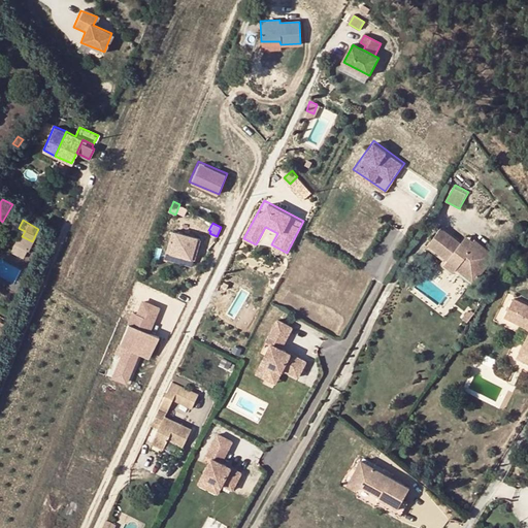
[(461,243),(441,228),(429,243),(448,259),(444,263),(455,271),(457,268),(461,271),(474,255),(467,249),(461,243)]
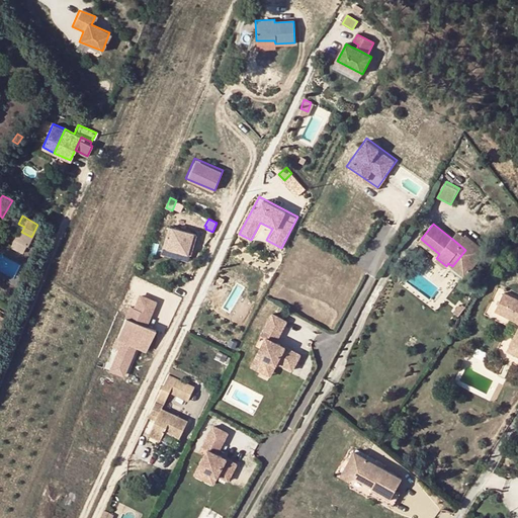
[(178,251),(190,254),(195,235),(169,227),(162,252),(177,257),(178,251)]
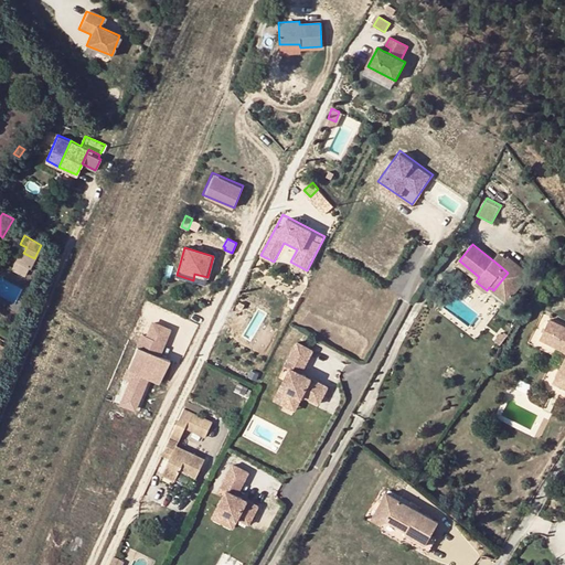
[(34,258),(23,253),(14,270),(25,276),(34,258)]
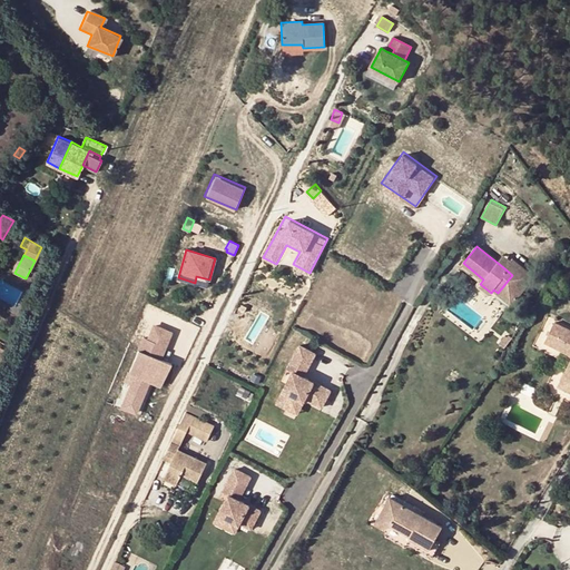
[(498,263),(504,268),(511,261),(504,255),(498,263)]
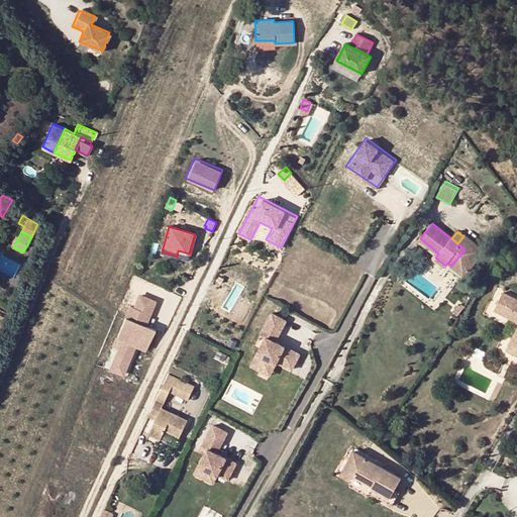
[(486,250),(466,234),(463,236),(457,243),(464,249),(451,266),(464,277),(486,250)]
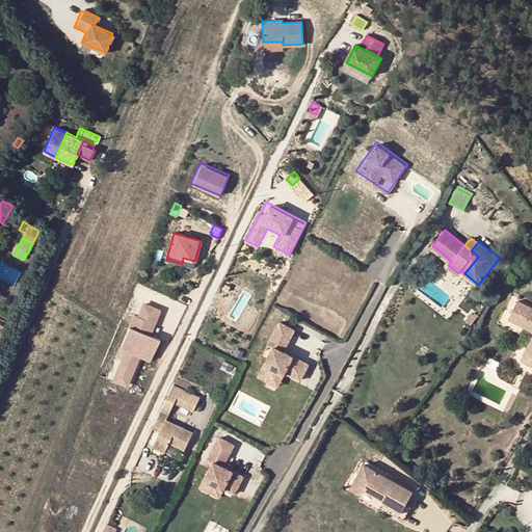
[(193,267),(195,261),(183,258),(182,264),(193,267)]
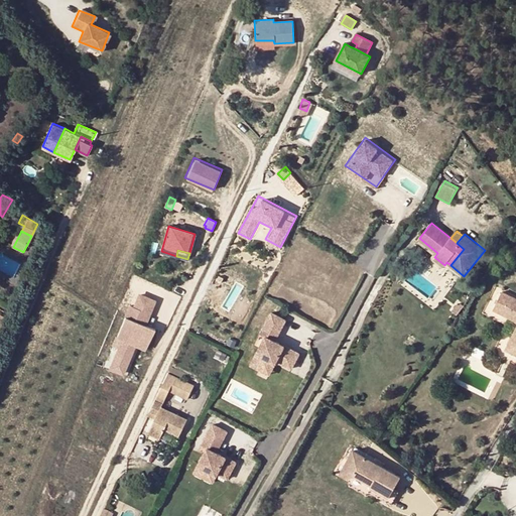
[(515,328),(507,347),(515,352),(515,297),(502,291),(494,309),(515,319),(515,328)]
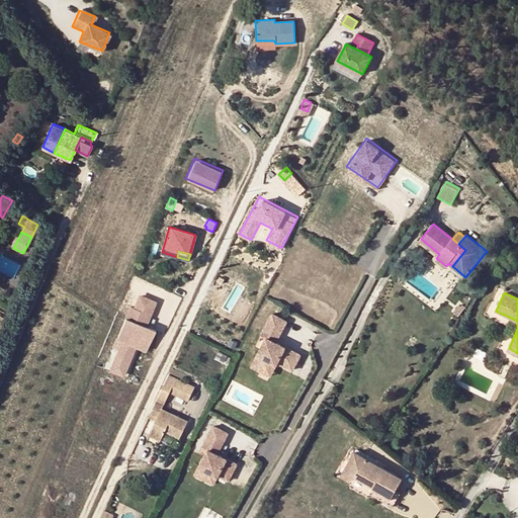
[(147,314),(150,315),(155,303),(142,296),(136,308),(132,307),(117,337),(123,339),(116,354),(127,360),(135,345),(146,350),(155,331),(145,326),(147,320),(144,319),(147,314)]
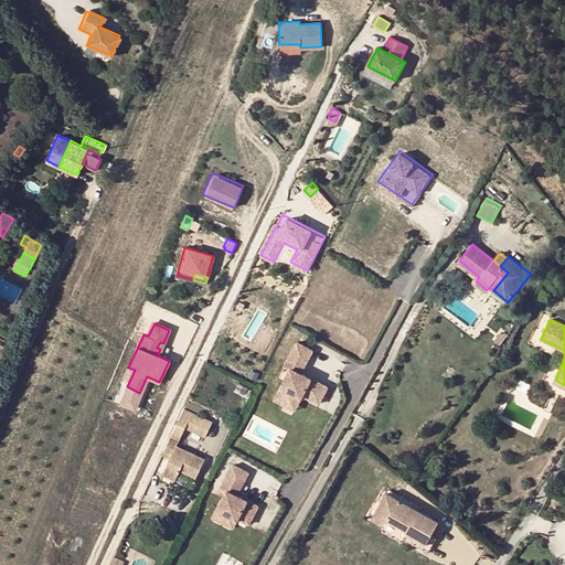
[(502,333),(501,332),(494,340),(500,344),(508,334),(504,331),(502,333)]
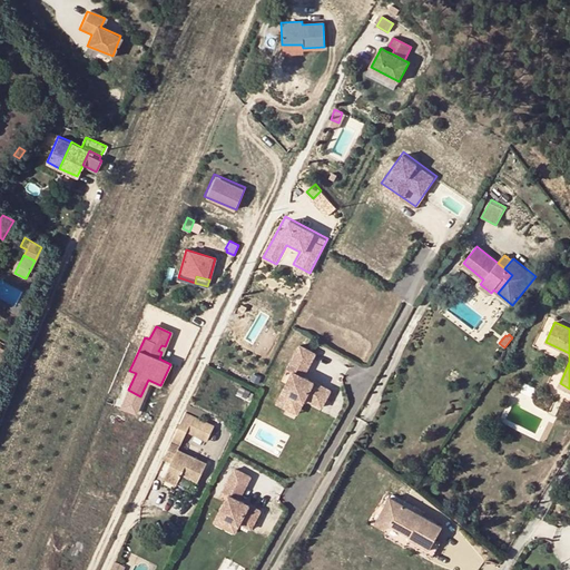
[(285,374),(274,404),(300,414),(304,401),(324,409),(333,386),(307,376),(317,350),(296,342),(284,374),(285,374)]
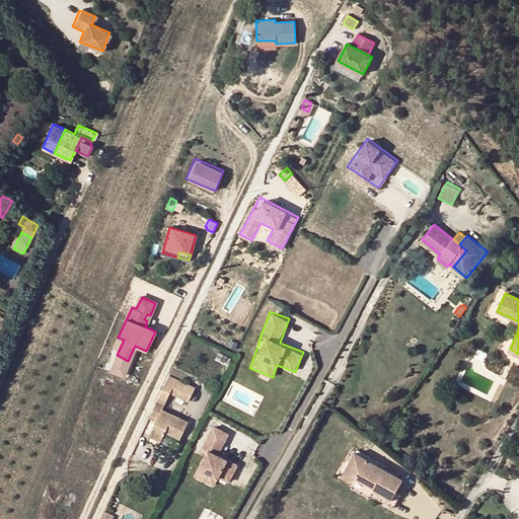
[(0,315),(0,332),(1,334),(8,320),(0,315)]
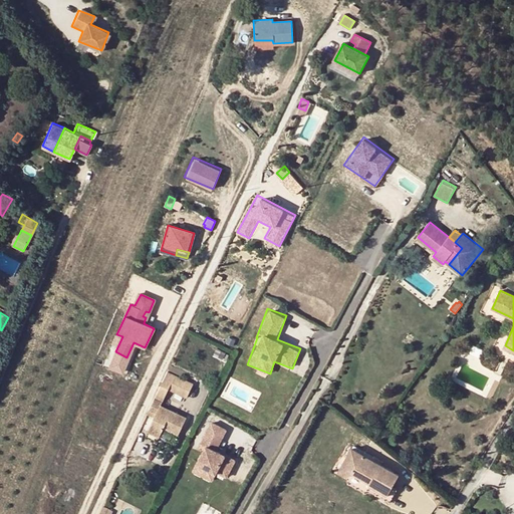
[(165,429),(178,436),(186,419),(161,406),(169,389),(187,398),(194,384),(169,371),(150,409),(157,413),(155,417),(147,432),(160,439),(165,429)]
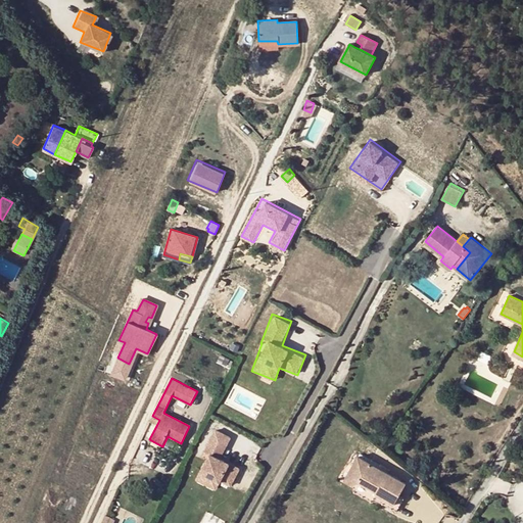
[(216,427),(205,446),(222,456),(233,436),(216,427)]
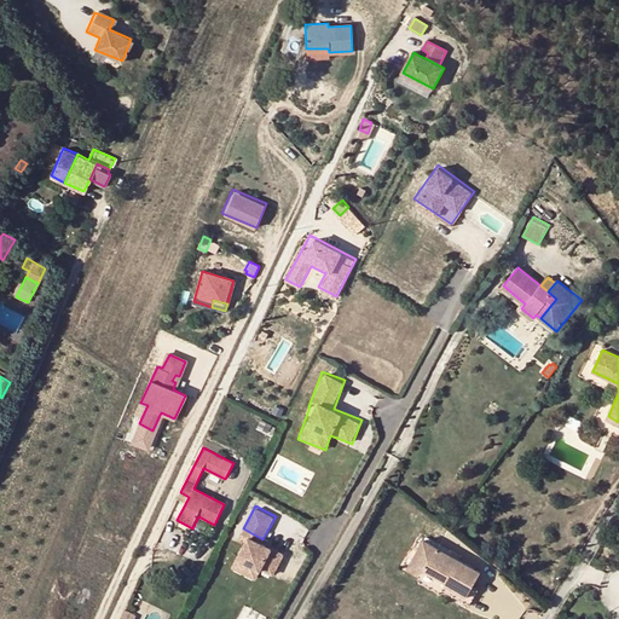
[(208,536),(214,525),(198,516),(192,528),(208,536)]
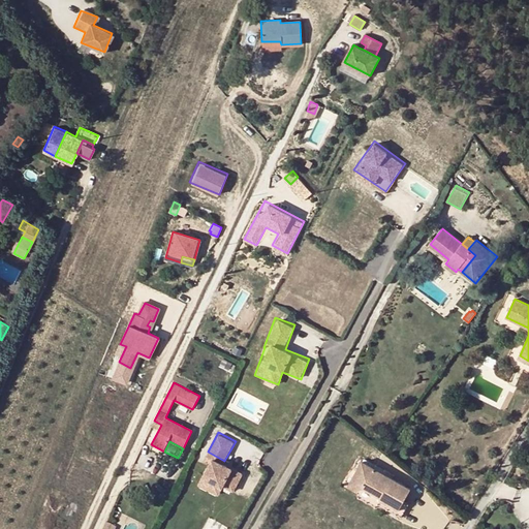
[(219,495),(223,487),(235,492),(244,472),(210,456),(196,484),(219,495)]
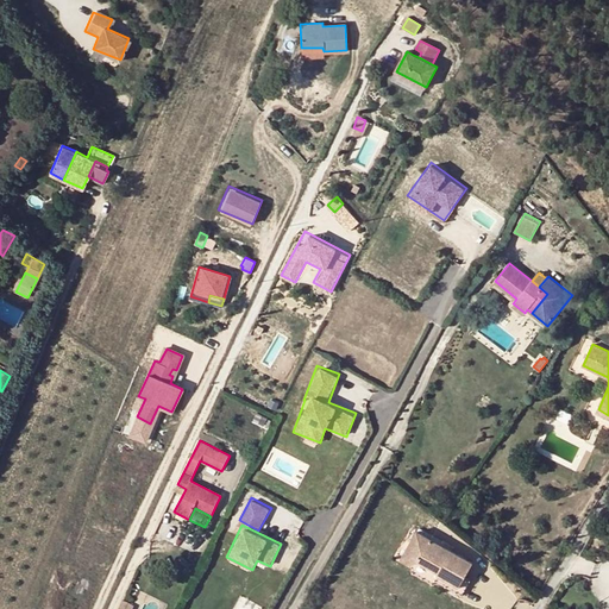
[(422,577),(437,554),(426,548),(414,569),(422,577)]
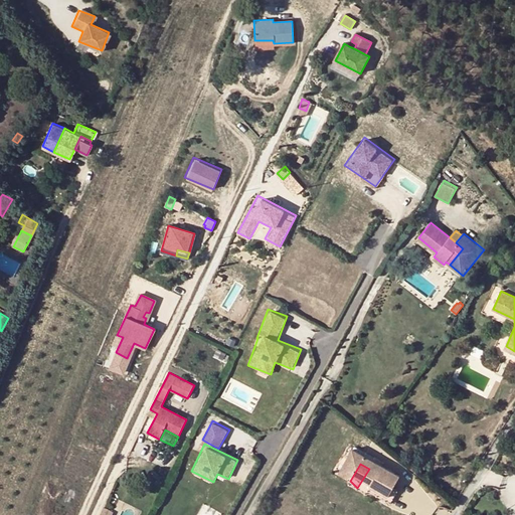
[(374,472),(369,469),(357,488),(360,491),(364,492),(379,500),(378,502),(395,512),(407,492),(389,481),(388,484),(372,475),(374,472)]
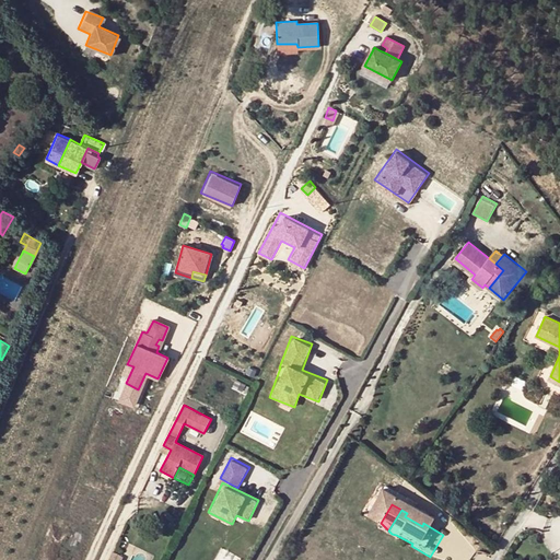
[(387,534),(388,531),(381,523),(377,528),(387,534)]
